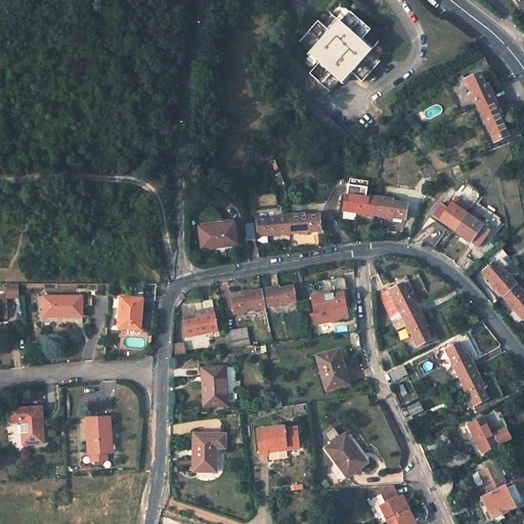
[(316,22),(299,42),(310,51),(308,53),(318,62),(309,73),(329,91),(338,81),(341,83),(350,72),(357,63),(368,51),(378,42),(366,32),(368,30),(348,11),(339,23),(331,15),(321,26),(316,22)]
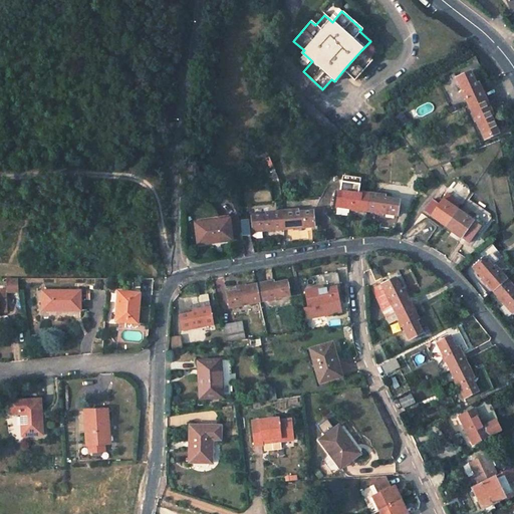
[(350,62),(360,71),(371,59),(361,50),(350,62)]
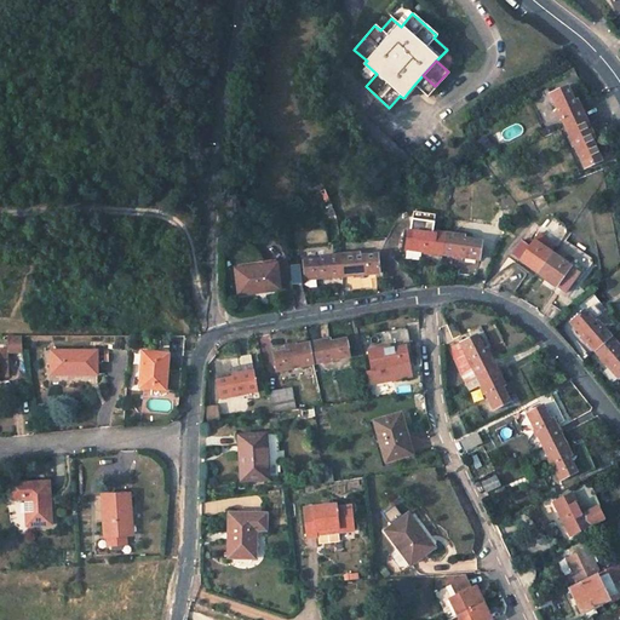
[(322,64),(313,75),(320,81),(332,67),(329,64),(327,68),(322,64)]
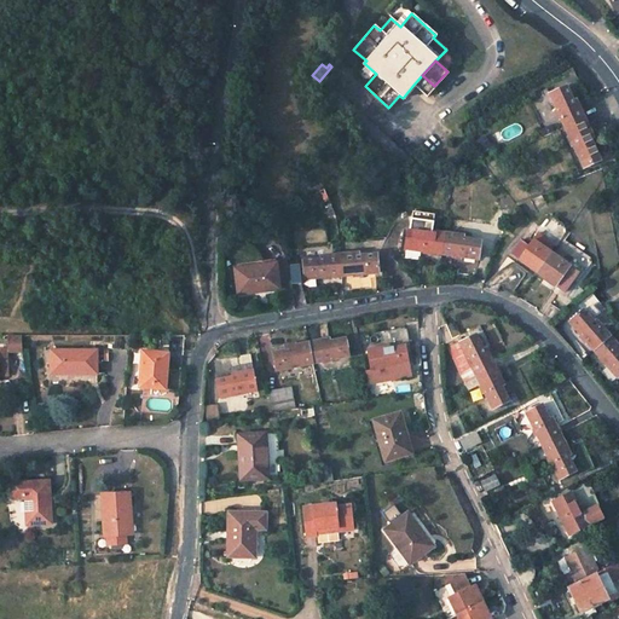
[(422,75),(414,85),(426,96),(434,86),(422,75)]
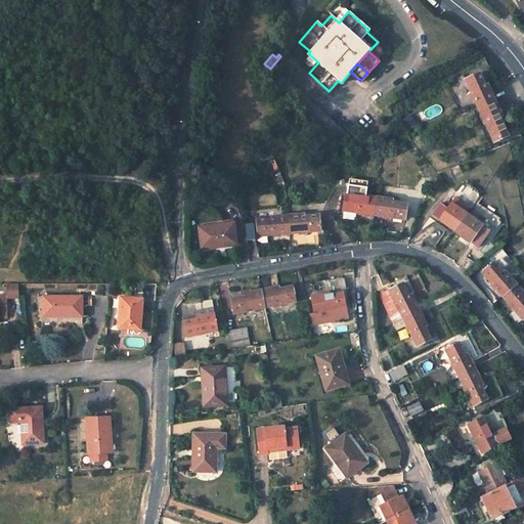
[(496,99),(491,88),(488,90),(480,72),(465,78),(479,107),(496,99)]
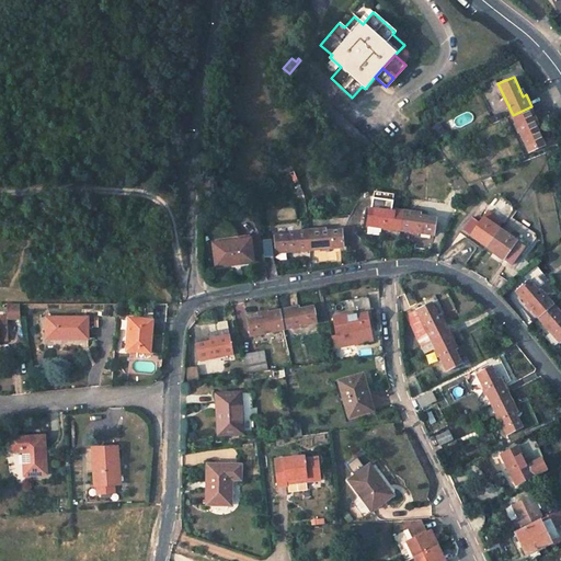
[(513,115),(528,150),(545,142),(533,118),(536,117),(531,106),(513,115)]
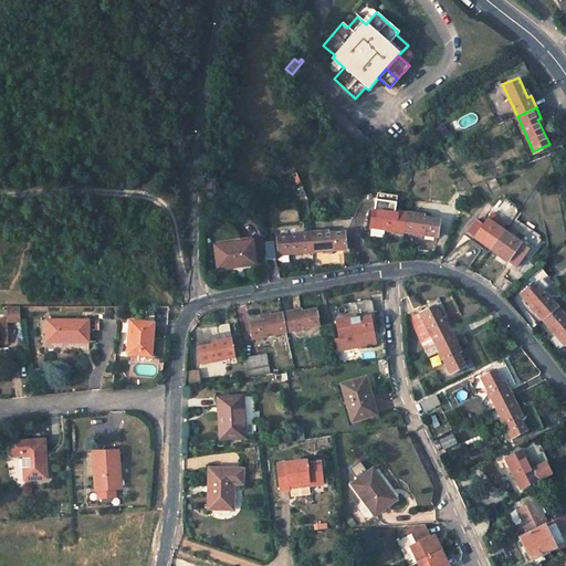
[(407,211),(395,209),(395,212),(373,209),(370,227),(404,231),(407,211)]
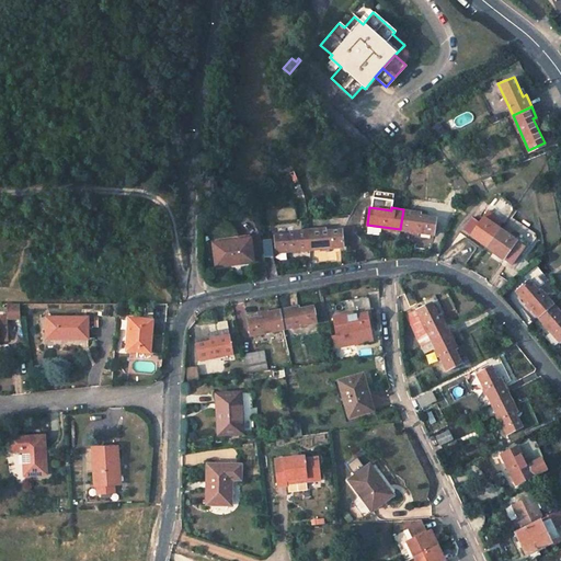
[(400,229),(435,235),(436,217),(414,214),(415,212),(403,209),(400,229)]
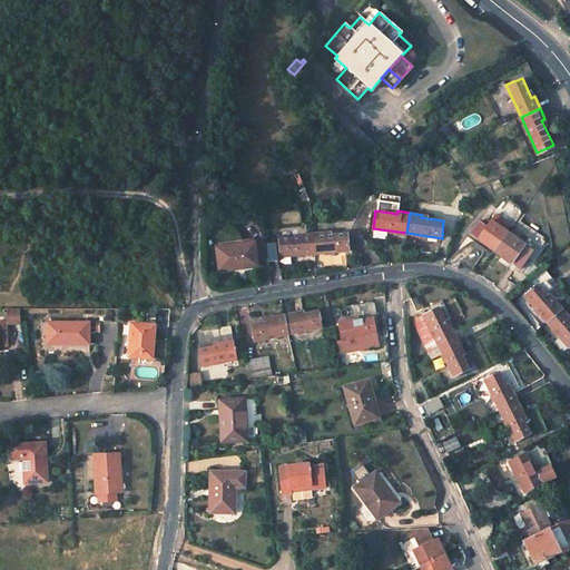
[(471,233),(495,249),(508,232),(507,231),(511,225),(495,214),(491,220),(488,218),(483,224),(479,220),(471,233)]
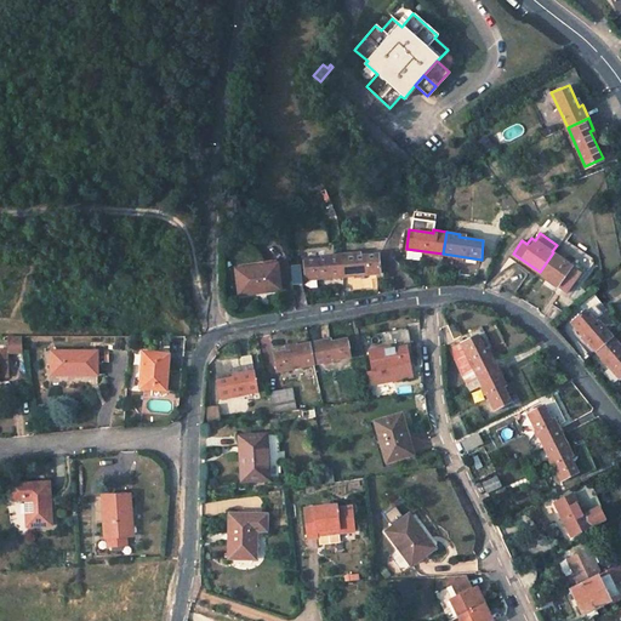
[(343,275),(380,273),(379,254),(354,256),(354,252),(341,254),(343,275)]
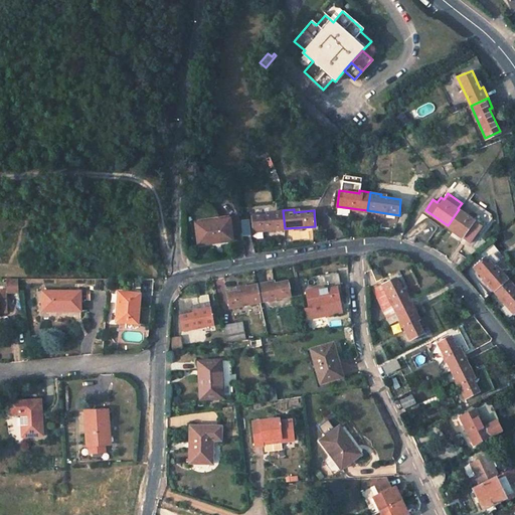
[(448,225),(470,242),(479,230),(471,224),(474,220),(459,209),(448,225)]
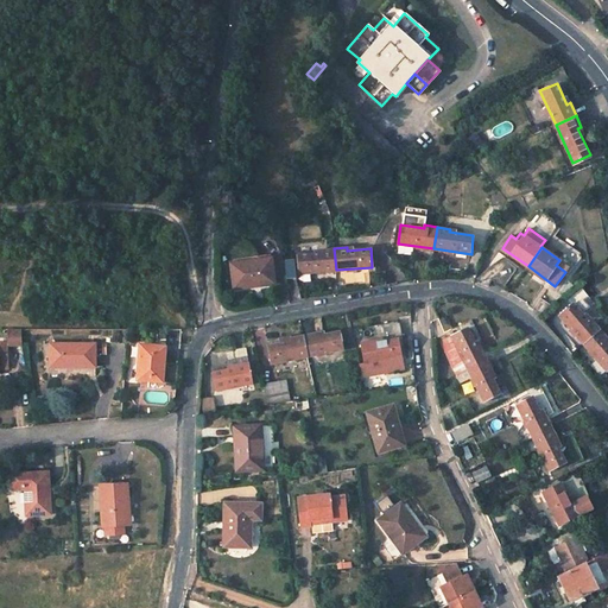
[(334,248),(321,249),(322,253),(298,254),(299,273),(336,270),(334,248)]
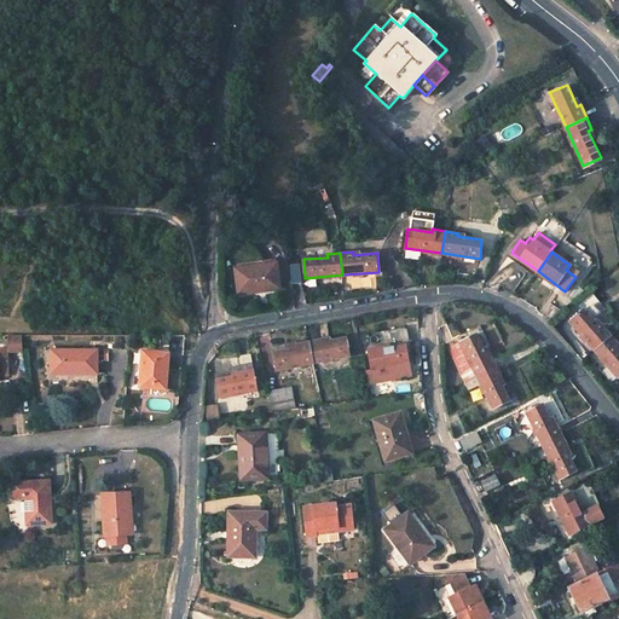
[(238,293),(279,288),(276,262),(235,267),(238,293)]
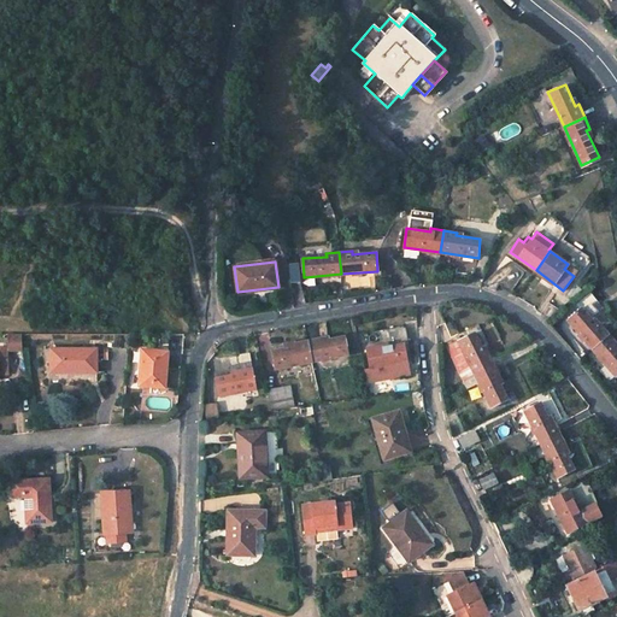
[(291,282),(300,282),(299,264),(289,264),(291,282)]
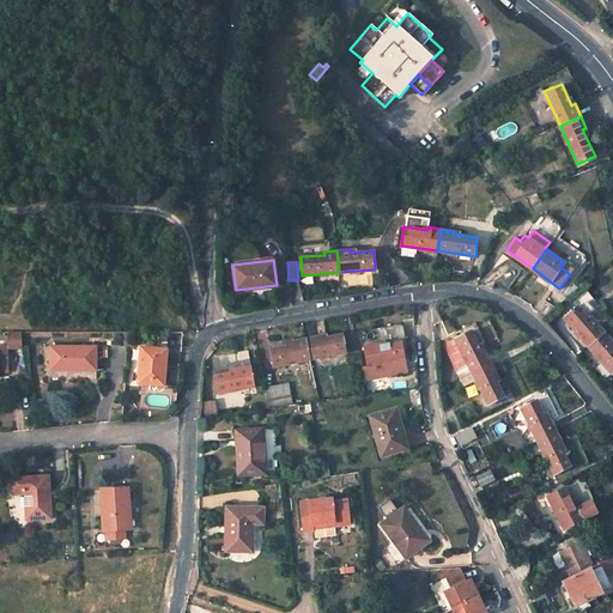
[(574,268),(564,262),(560,267),(570,274),(574,268)]
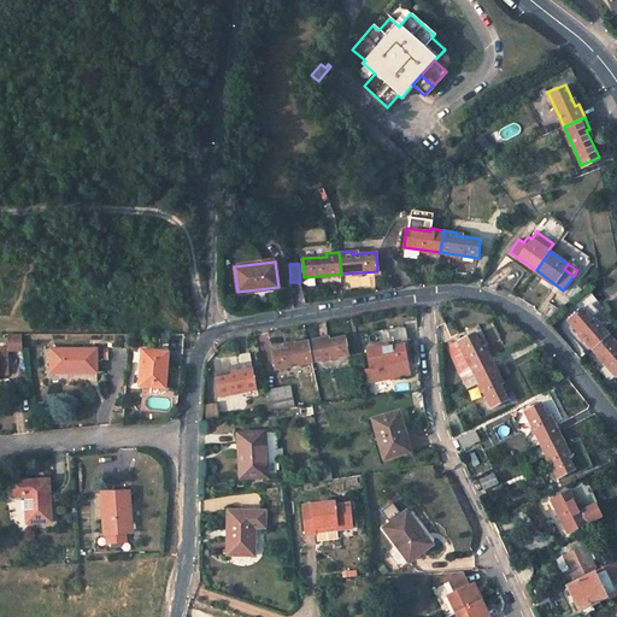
[(609,334),(600,323),(598,325),(582,307),(568,319),(592,348),(609,334)]
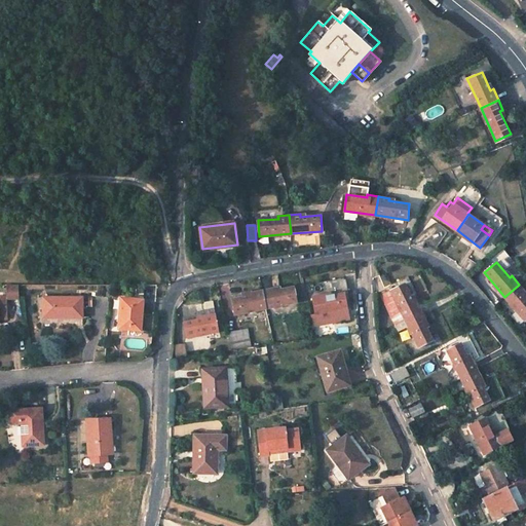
[(314,326),(350,318),(341,277),(310,285),(316,314),(311,315),(314,326)]
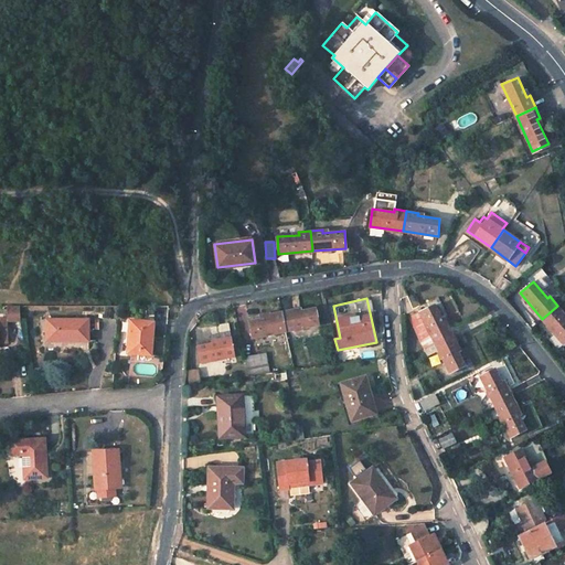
[(445,324),(435,304),(409,316),(425,348),(435,342),(452,333),(448,322),(445,324)]
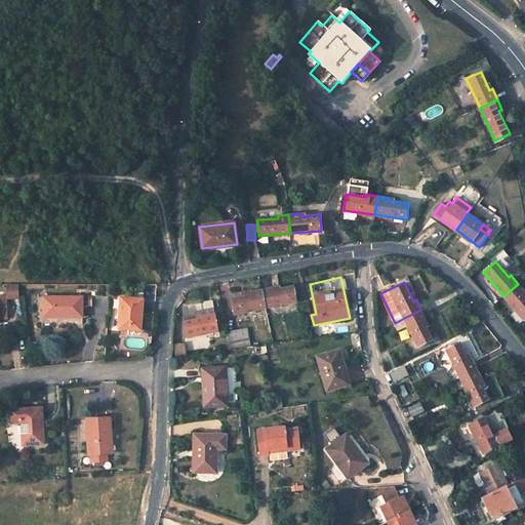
[(19,284),(7,284),(7,292),(10,293),(10,297),(18,298),(19,284)]
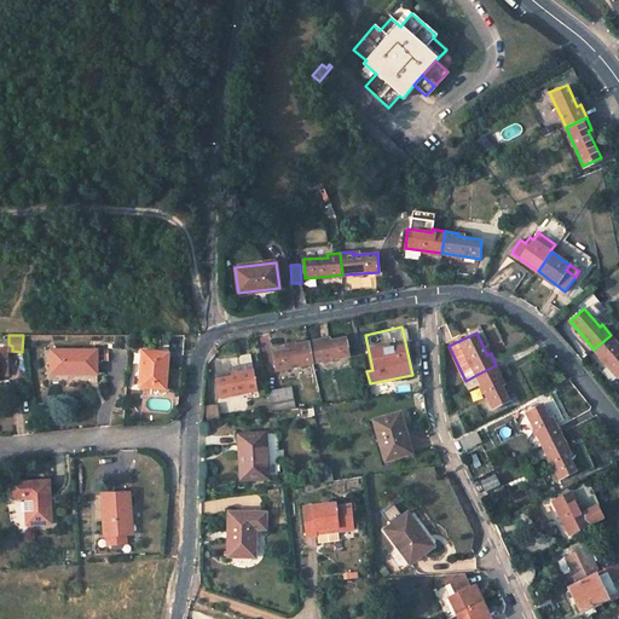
[(594,350),(618,379),(618,377),(618,348),(617,347),(618,345),(618,343),(611,335),(594,350)]
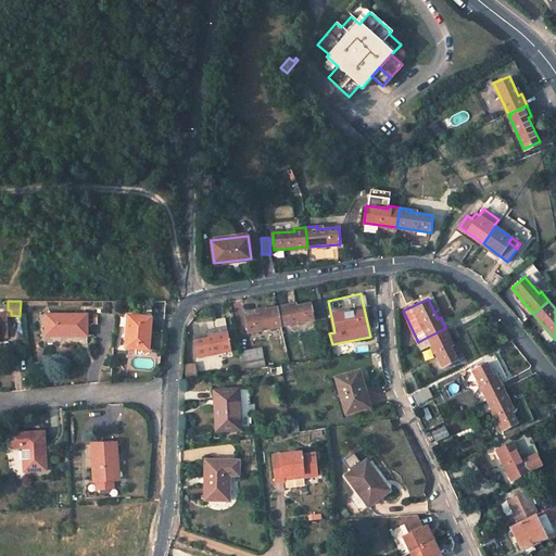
[(282,326),(315,320),(312,303),(290,307),(289,304),(278,306),(282,326)]
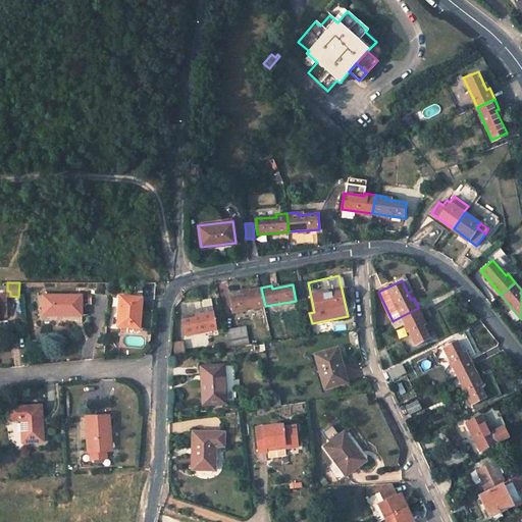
[(261,288),(251,290),(251,293),(230,297),(233,312),(265,306),(261,288)]
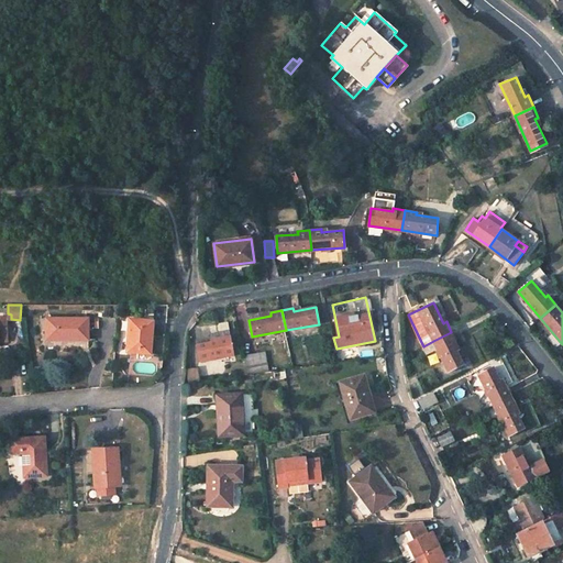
[(88,318),(47,318),(47,340),(88,340),(88,318)]
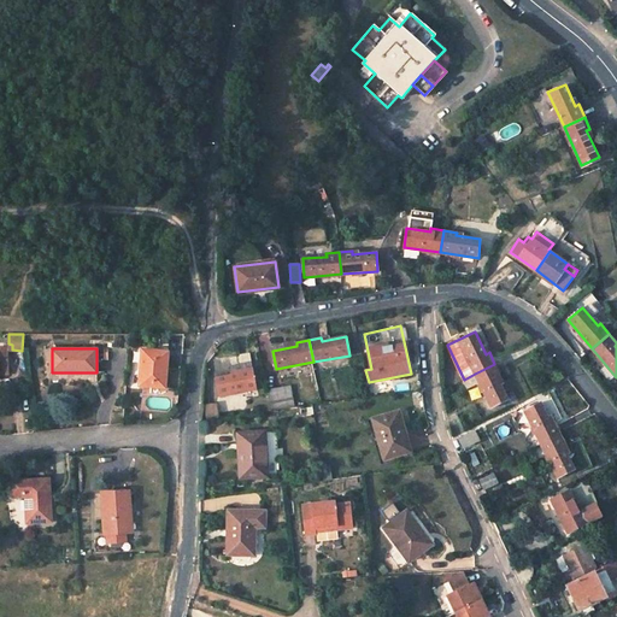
[(168,352),(144,350),(140,385),(165,387),(168,352)]
